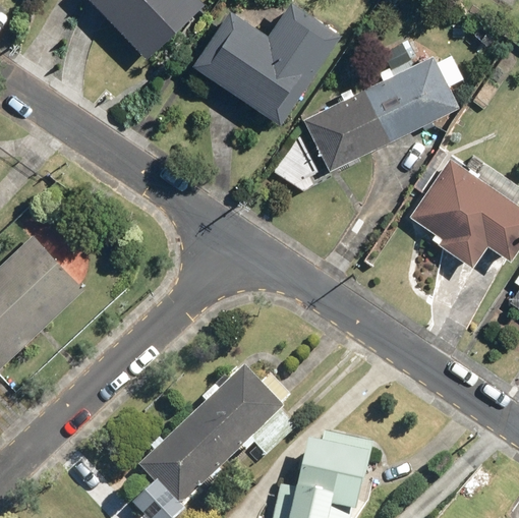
[(90,0),(98,9),(146,63),(209,7),(203,0),(90,0)]
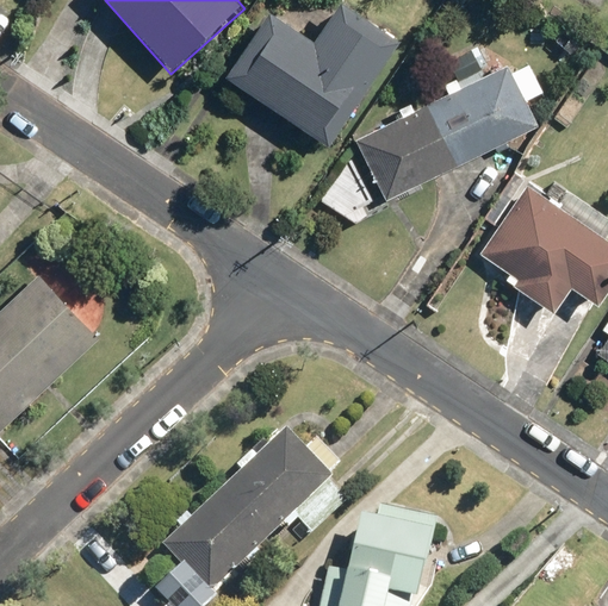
[(399,38),(341,1),(316,42),(267,11),(224,79),(258,99),(332,147),(399,38)]
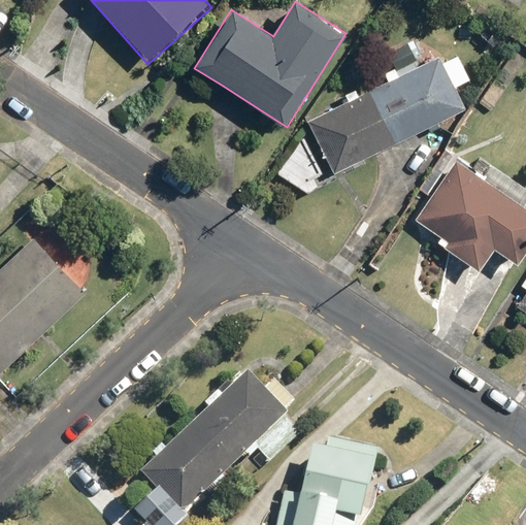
[(306,125),(334,178),(338,176),(404,142),(466,109),(438,56),(306,125)]
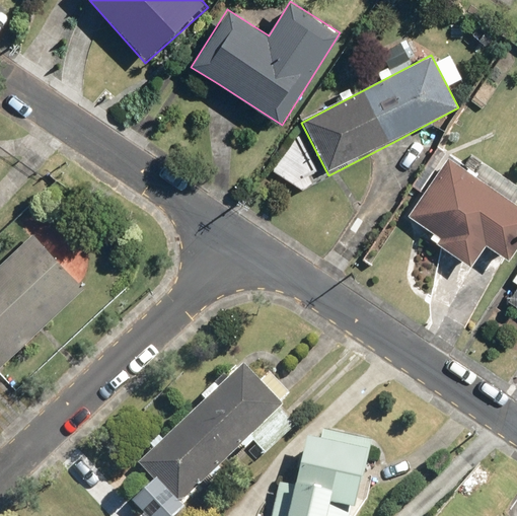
[(516,245),(516,206),(515,205),(516,201),(516,185),(483,161),(473,175),(448,158),(408,218),(433,234),(429,239),(449,253),(471,268),(486,246),(493,251),(507,261),(516,245)]
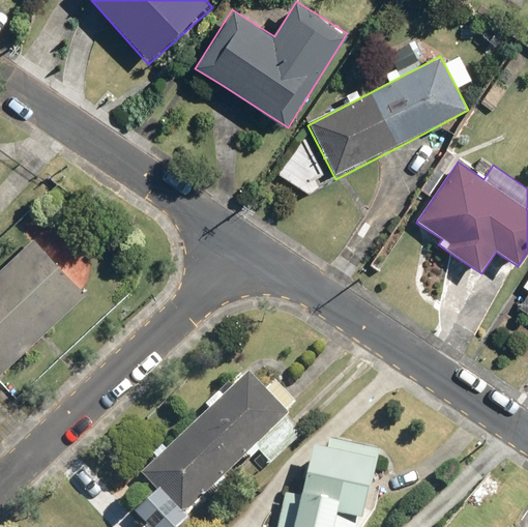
[(32,240),(0,270),(0,373),(84,294),(32,240)]
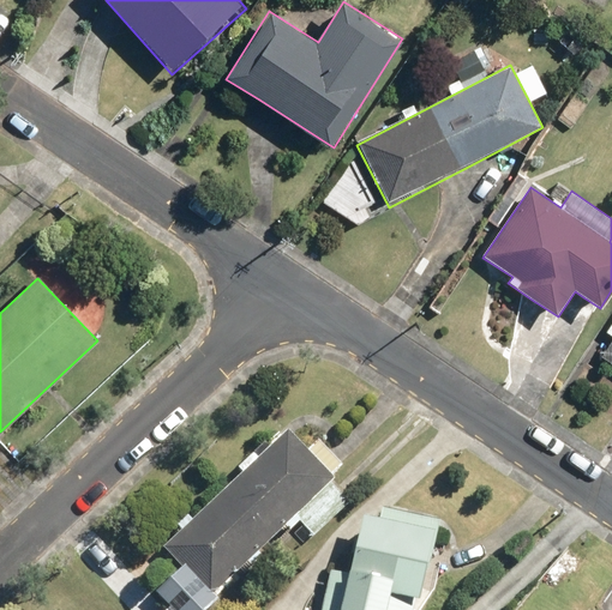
[(611,325),(605,336),(611,339),(611,343),(600,361),(611,368),(611,325)]
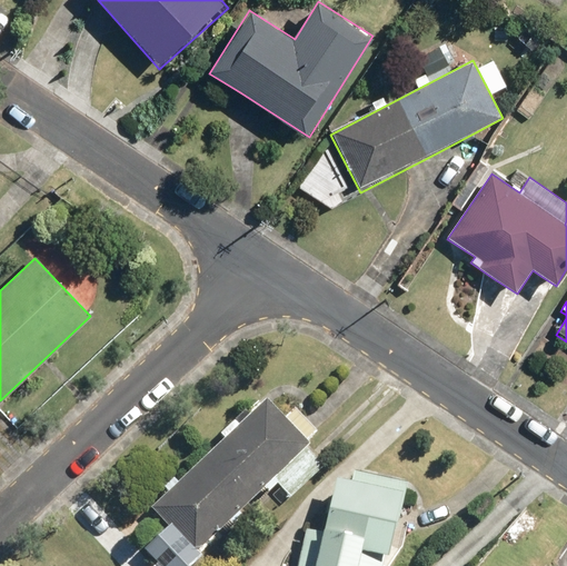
[(266,405),(149,513),(194,559),(275,485),(292,503),(327,470),(318,460),(305,446),(314,437),(305,427),(292,415),(284,424),(266,405)]
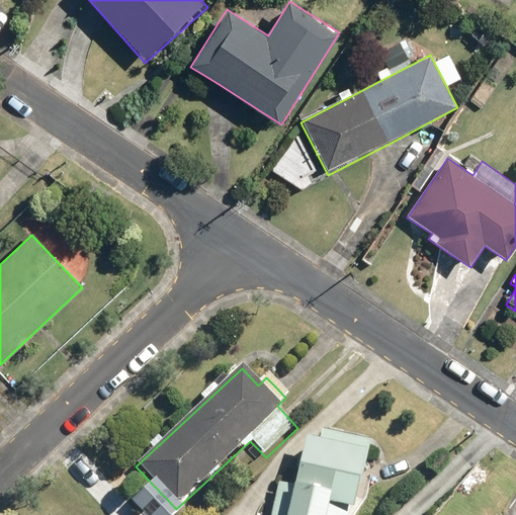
[(304,442),(292,489),(277,486),(270,514),(351,514),(361,475),(365,456),(304,442)]
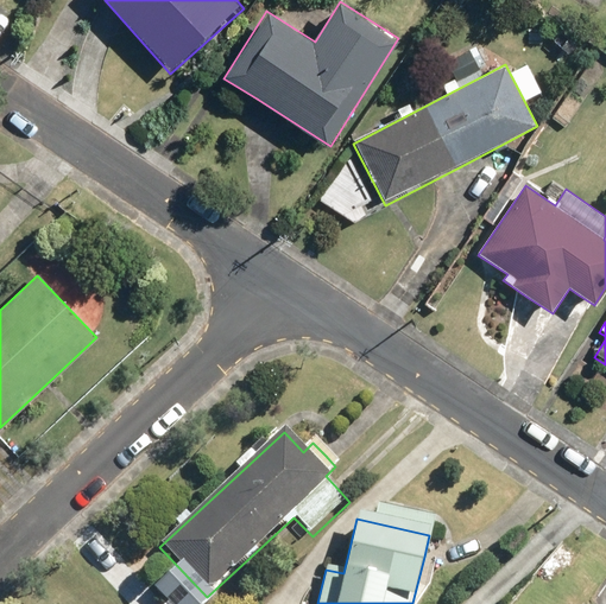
All buildings are outlined.
